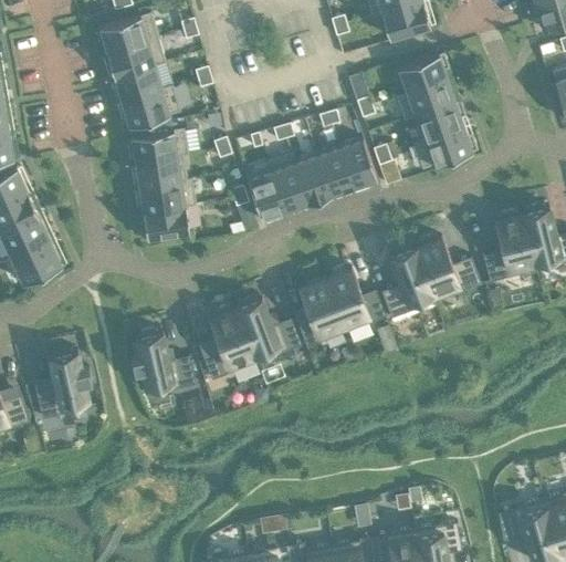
[(124,9),(121,0),(112,0),(115,11),(124,9)]
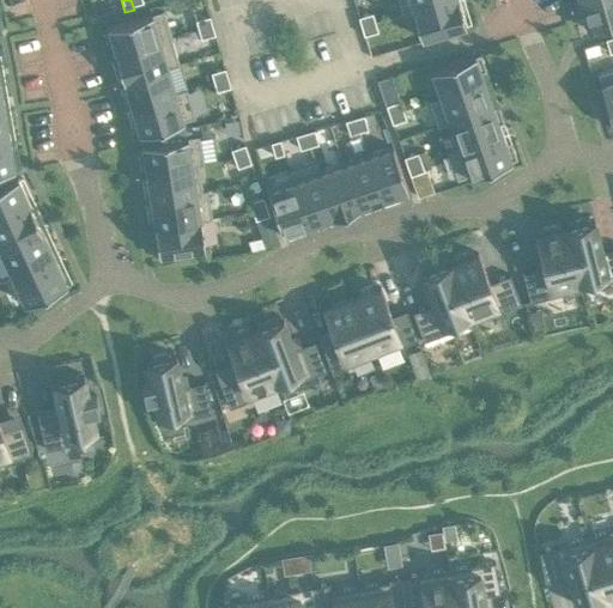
[(143,7),(140,0),(131,0),(134,10),(143,7)]
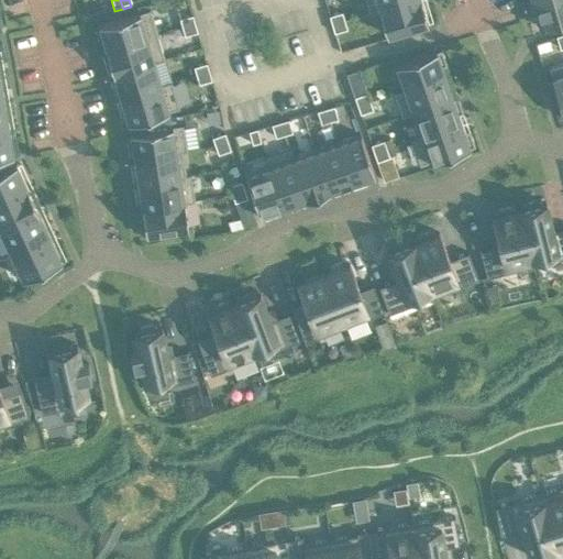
[(364,0),(370,18),(379,14),(379,15),(420,3),(419,0),(364,0)]
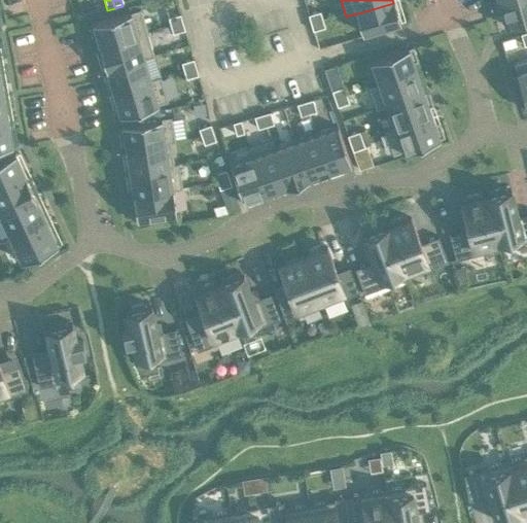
[(526,0),(525,0),(499,8),(505,30),(526,23),(526,0)]
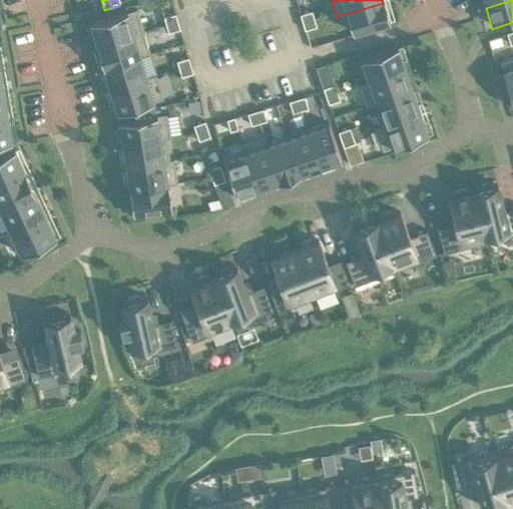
[(383,3),(346,14),(353,36),(390,25),(383,3)]
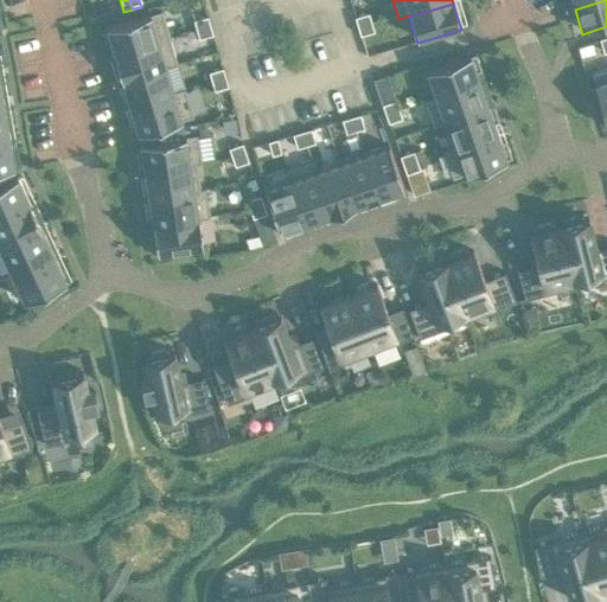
[(107,31),(115,57),(168,42),(160,15),(107,31)]
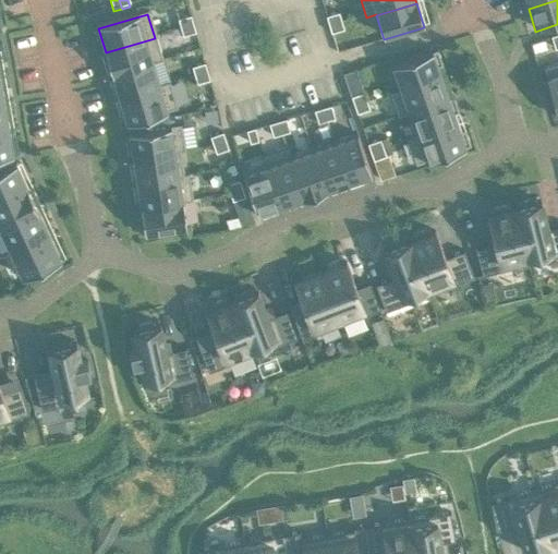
[(341,24),(339,15),(326,20),(329,27),(341,24)]
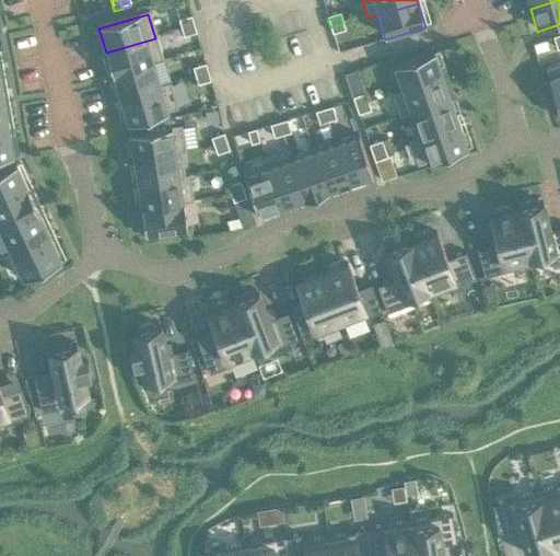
[(191,19),(178,22),(182,31),(194,27),(191,19)]
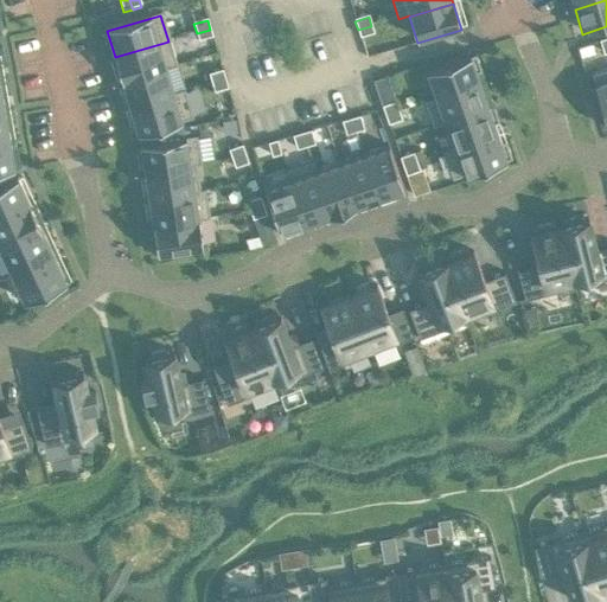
[(360,39),(374,36),(371,26),(358,30),(360,39)]
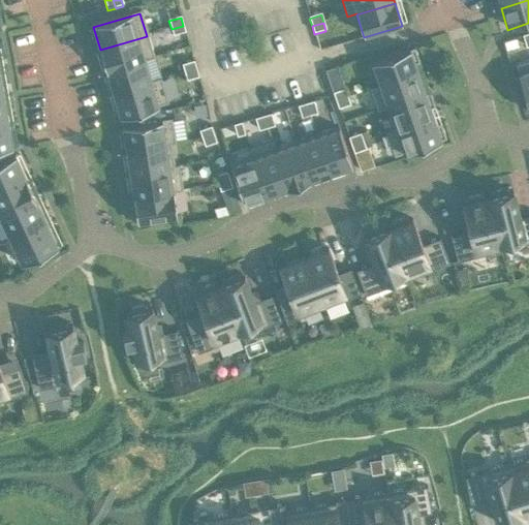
[(172,29),(174,37),(186,33),(183,26),(172,29)]
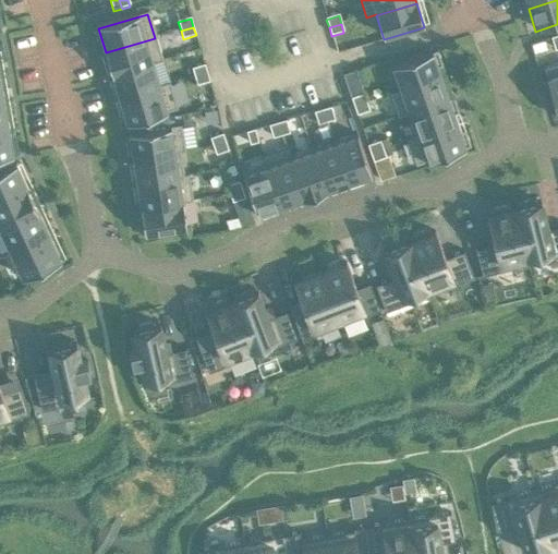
[(155,38),(106,52),(112,76),(153,64),(161,61),(155,38)]
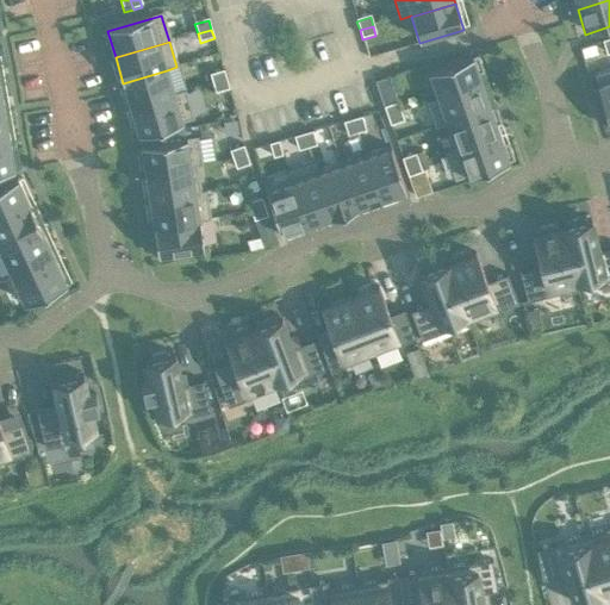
[(428,74),(437,101),(483,86),(479,75),(484,74),(478,57),(428,74)]
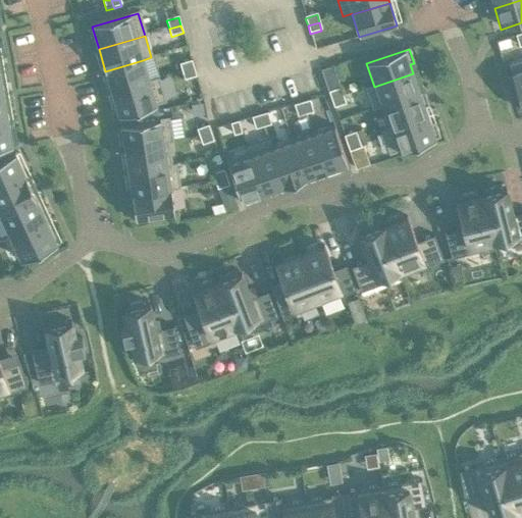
[(143,60),(105,71),(108,81),(103,82),(107,95),(112,94),(150,83),(143,60)]
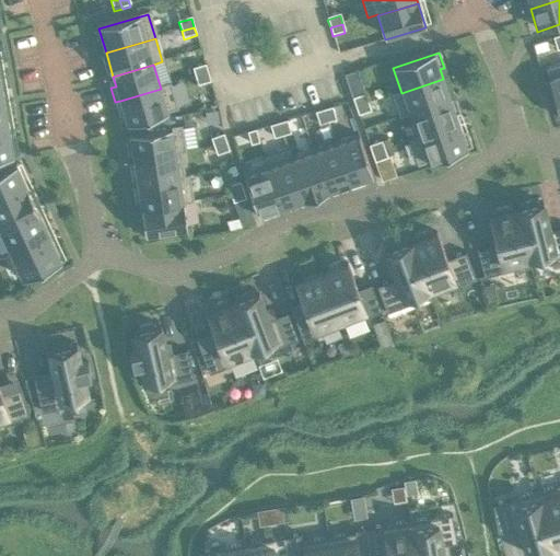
[(206,67),(193,70),(196,79),(208,74),(206,67)]
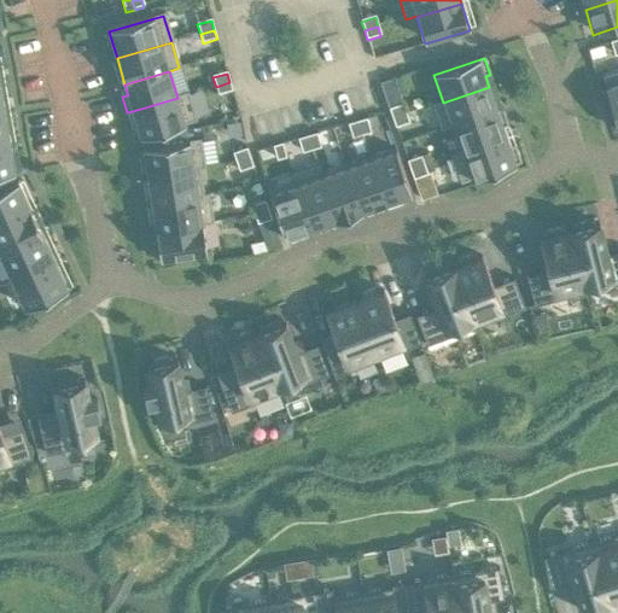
[(617,74),(602,79),(617,130),(617,74)]
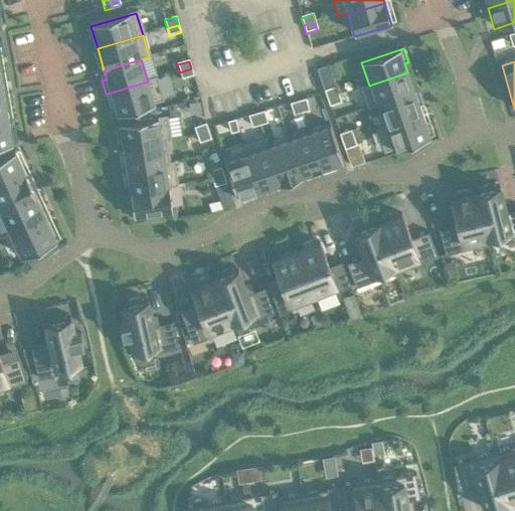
[(180,72),(182,79),(193,76),(191,68),(180,72)]
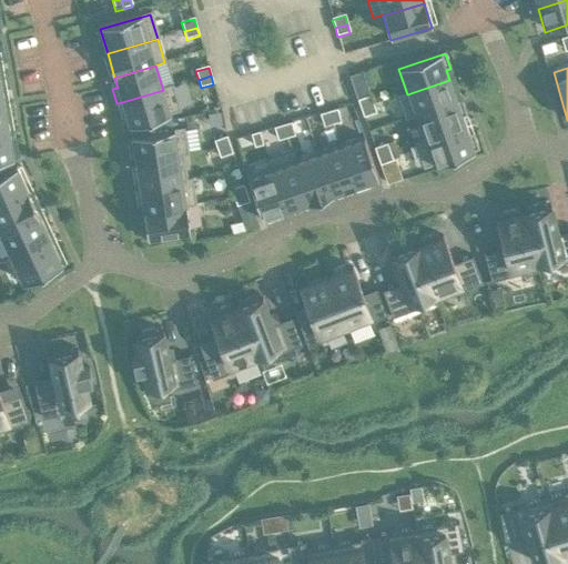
[(407,94),(415,118),(463,102),(462,101),(457,102),(449,80),(407,94)]
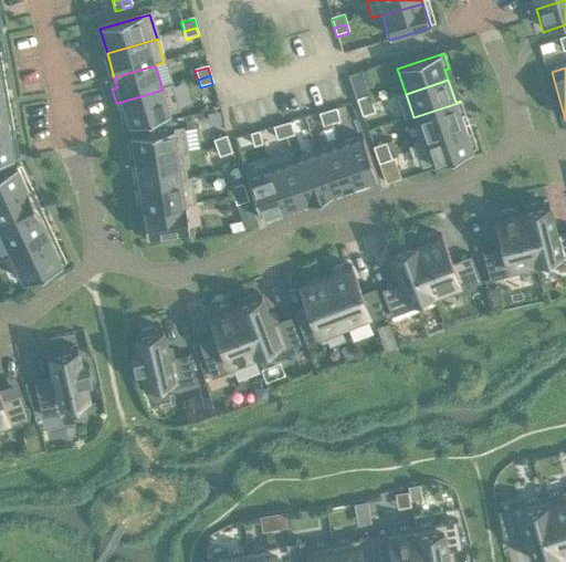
[(163,90),(122,102),(128,126),(178,112),(171,87),(163,90)]
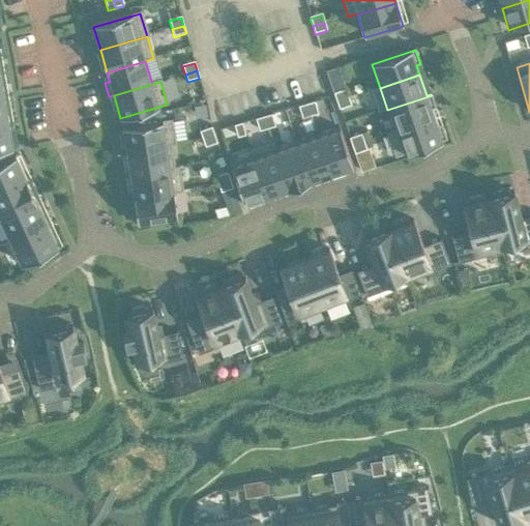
[(348,98),(346,91),(333,95),(336,103),(348,98)]
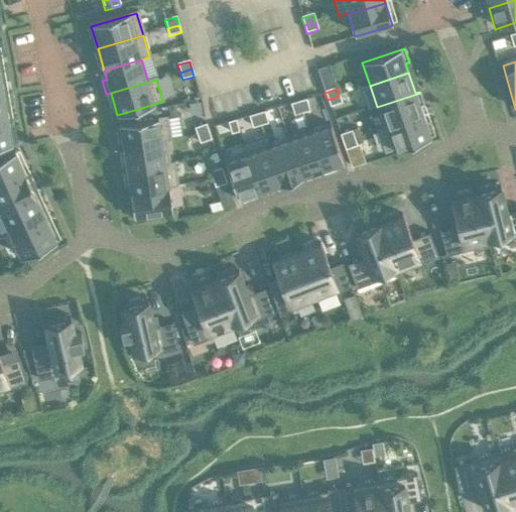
[(376,130),(377,132),(423,116),(420,107),(424,106),(420,93),(377,107),(384,128),(376,130)]
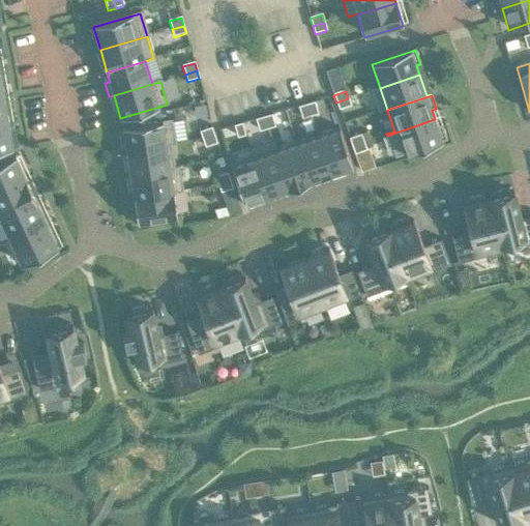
[(340,111),(351,107),(348,98),(336,103),(340,111)]
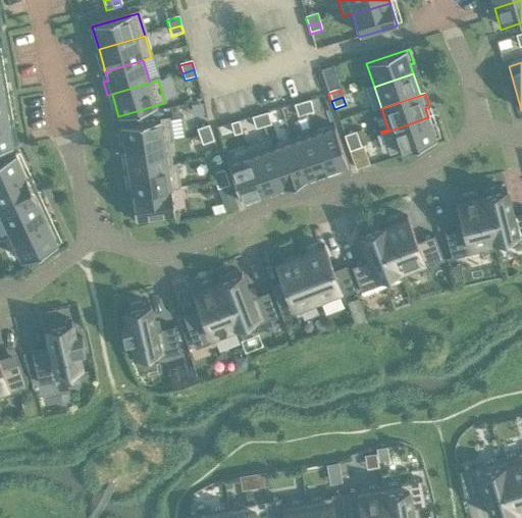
[(0,123),(8,122),(4,98),(0,98),(0,123)]
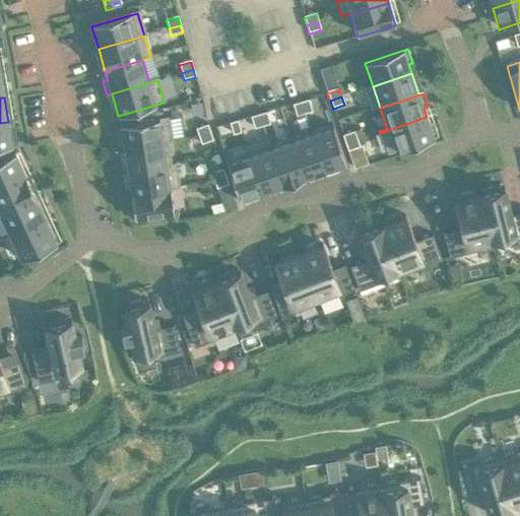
[(305,115),(312,113),(309,102),(301,104),(305,115)]
